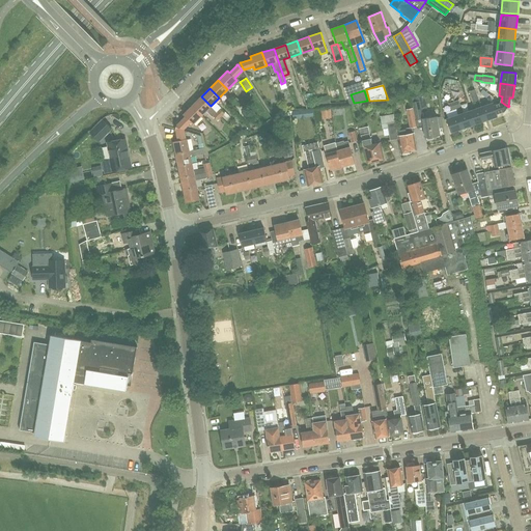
[(479,100),(476,90),(469,92),(472,103),(479,100)]
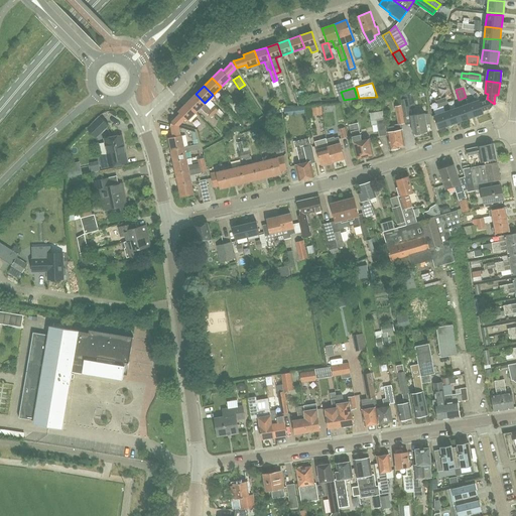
[(211,110),(205,103),(196,94),(187,103),(197,112),(200,108),(207,115),(208,113),(212,117),(215,114),(211,110)]
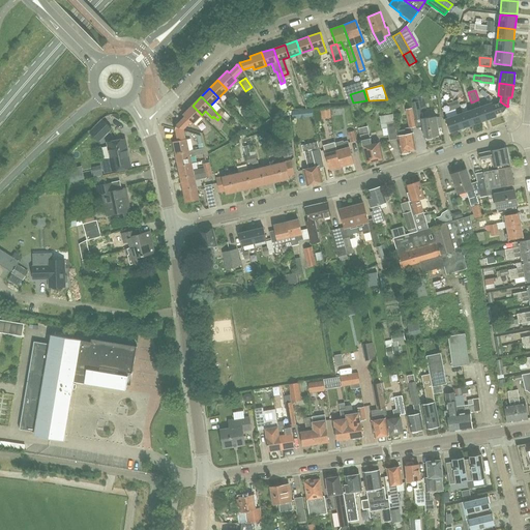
[(419,101),(415,102),(411,104),(412,109),(414,118),(422,117),(419,101)]
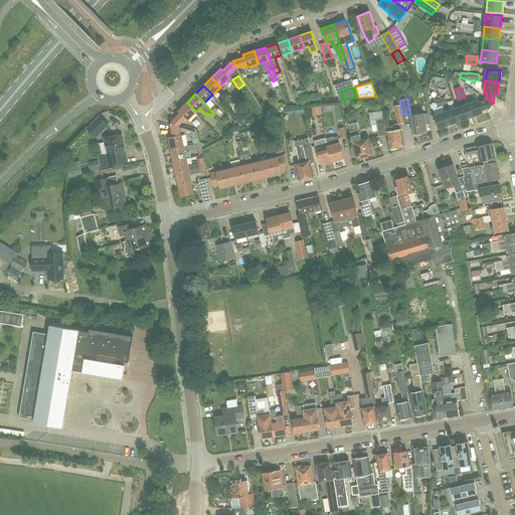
[(490,108),(491,106),(485,101),(479,103),(478,100),(467,104),(471,117),(482,113),(481,110),(489,108),(490,108)]
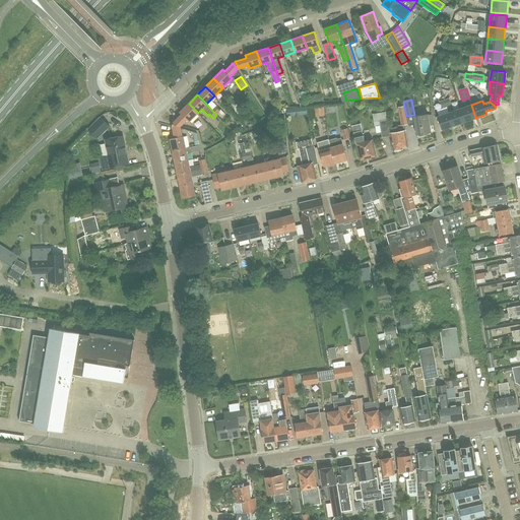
[(187,120),(189,122),(198,113),(189,104),(180,112),(182,115),(174,122),(173,122),(173,124),(181,126),(187,120)]
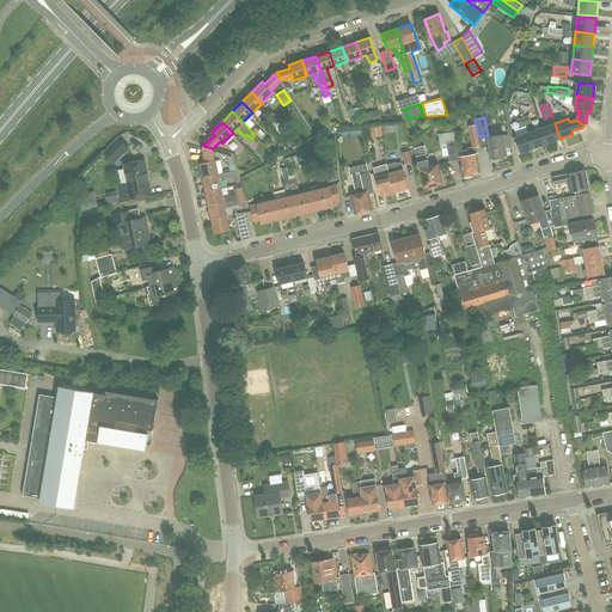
[(292,145),(300,134),(283,122),(275,133),(292,145)]
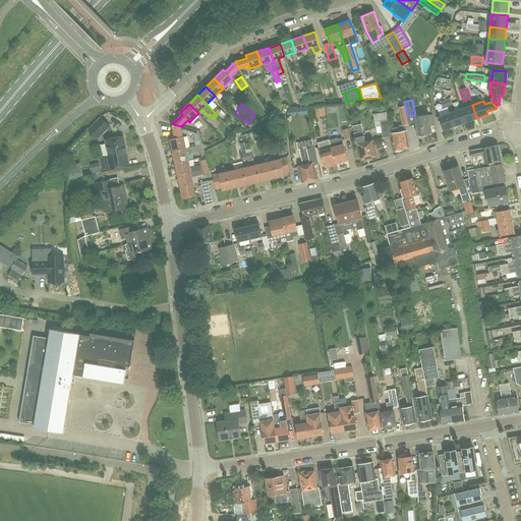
[(465,122),(476,118),(472,105),(461,109),(465,122)]
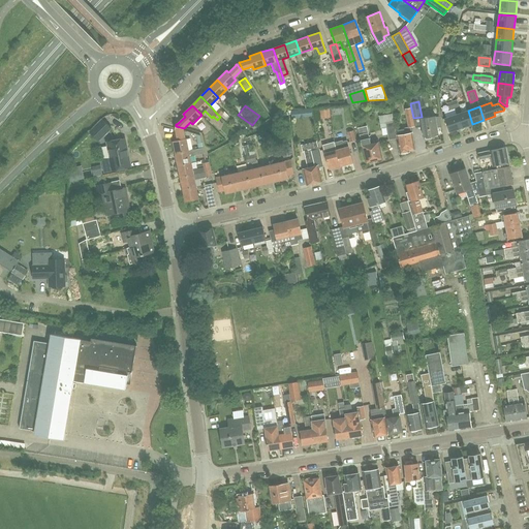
[(331,118),(330,107),(319,109),(320,119),(331,118)]
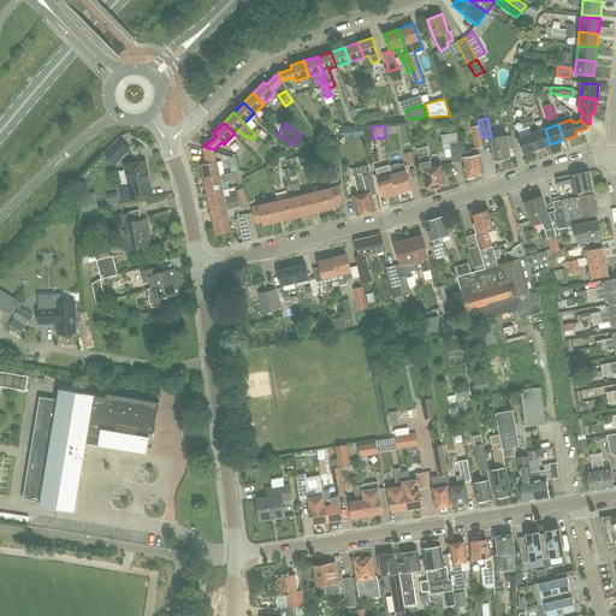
[(481,137),(479,126),(472,128),(475,146),(483,144),(481,137)]
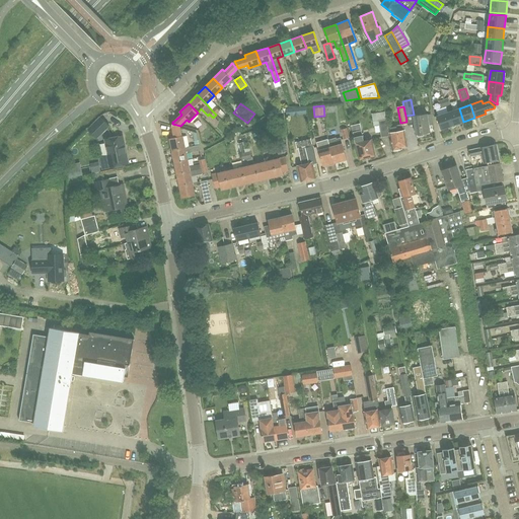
[(306,115),(306,108),(286,109),(286,117),(306,115)]
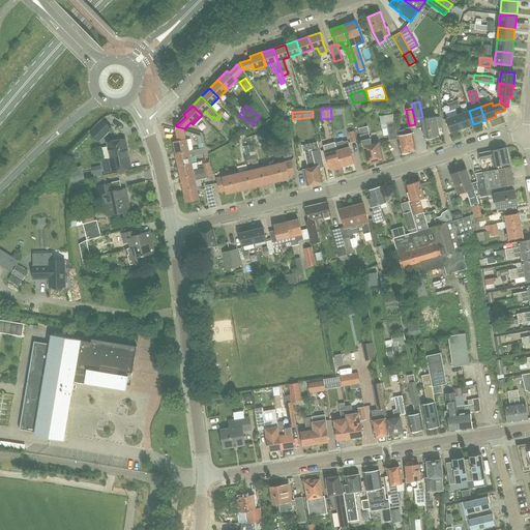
[(462,127),(473,124),(469,111),(458,115),(462,127)]
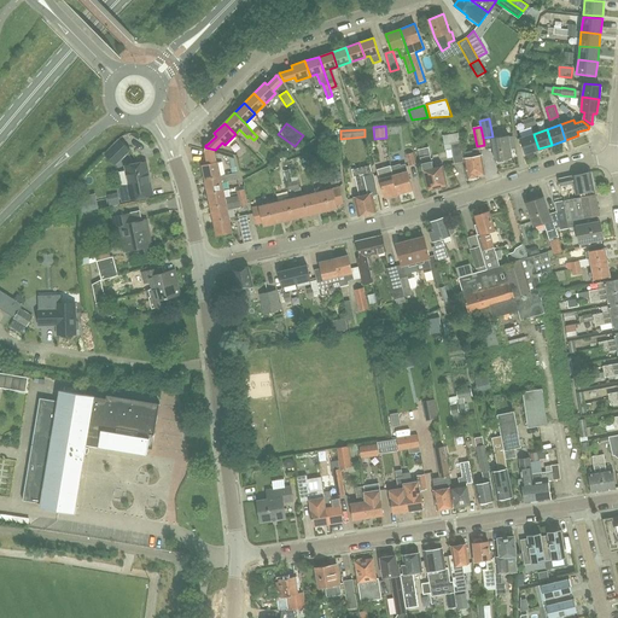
[(454,164),(464,163),(459,134),(444,136),(447,150),(452,150),(454,164)]
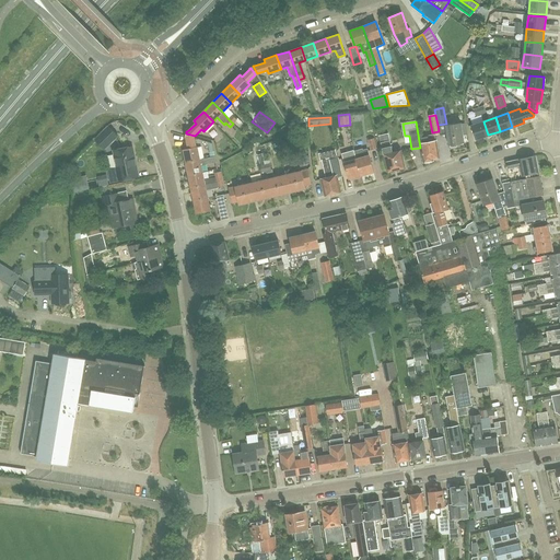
[(476,139),(488,135),(483,121),(470,126),(476,139)]
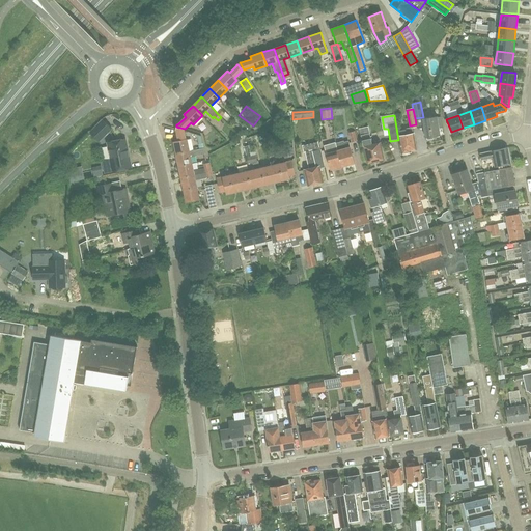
[(437,116),(422,119),(425,138),(427,140),(432,139),(434,137),(440,136),(439,128),(437,117),(437,116)]
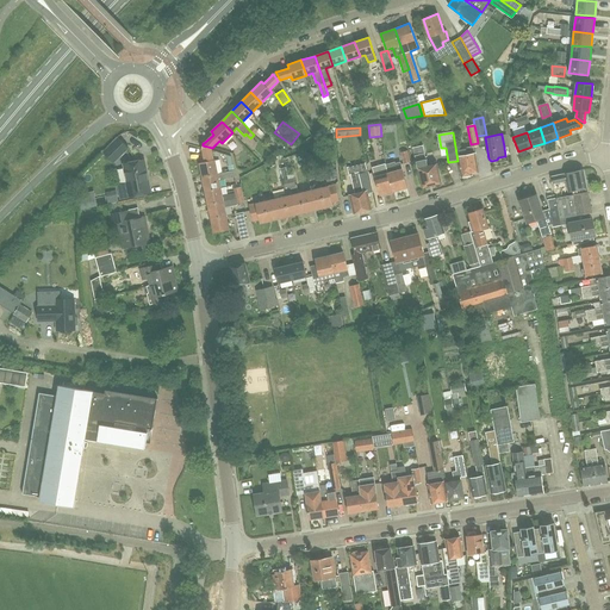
[(101,155),(111,165),(125,150),(116,141),(101,155)]
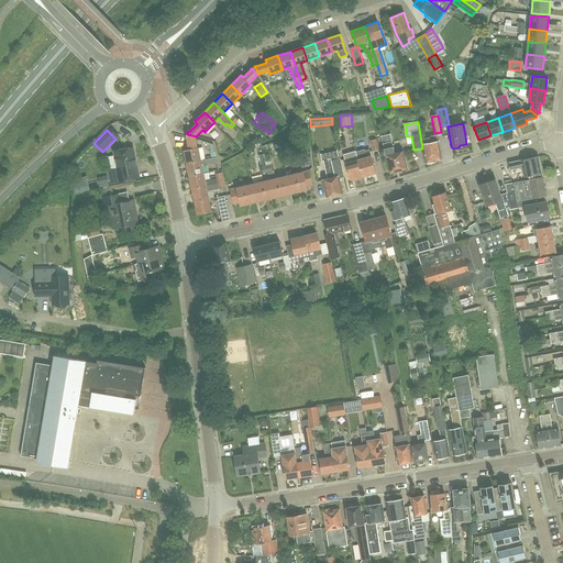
[(389,134),(381,136),(389,173),(407,168),(403,152),(395,153),(389,134)]
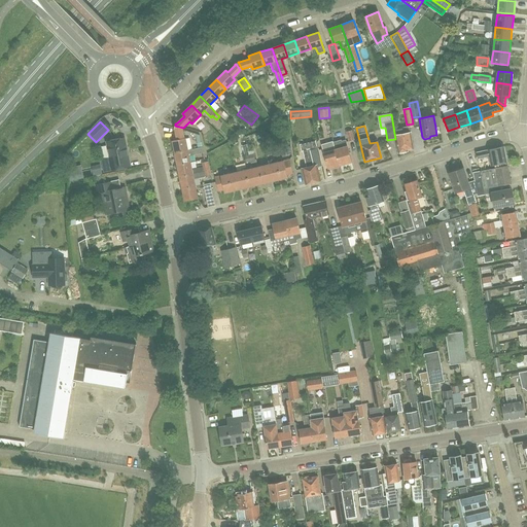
[(414,148),(411,133),(410,133),(409,127),(402,128),(403,134),(395,136),(398,152),(407,151),(407,150),(414,148)]
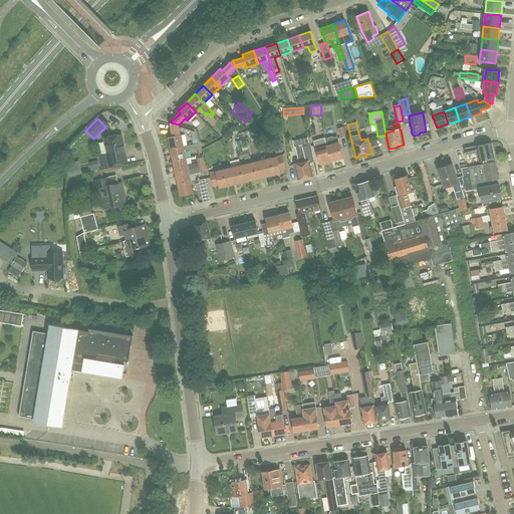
[(183,147),(183,146),(181,135),(180,135),(178,126),(170,124),(170,125),(171,125),(173,137),(168,137),(171,149),(183,147)]
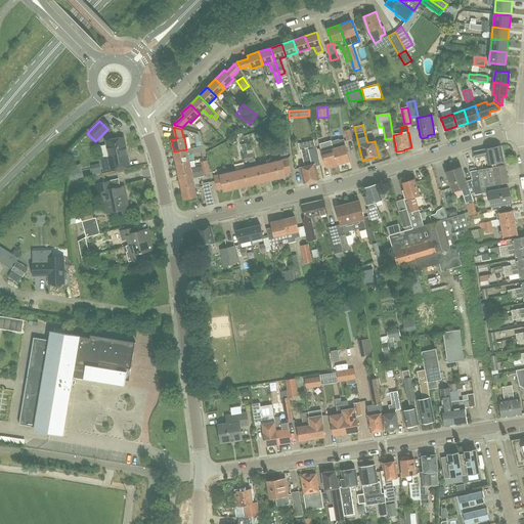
[(347,140),(353,139),(351,129),(344,131),(347,140)]
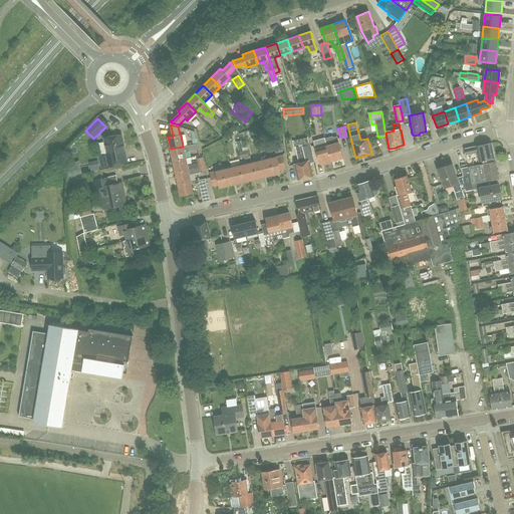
[(126,162),(120,135),(104,139),(107,155),(99,156),(101,168),(126,162)]
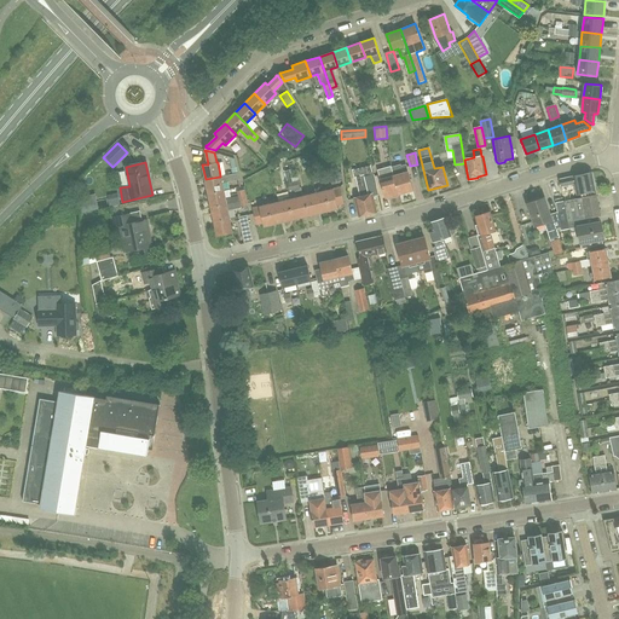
[(399,194),(412,190),(405,165),(401,166),(400,165),(391,167),(399,194)]
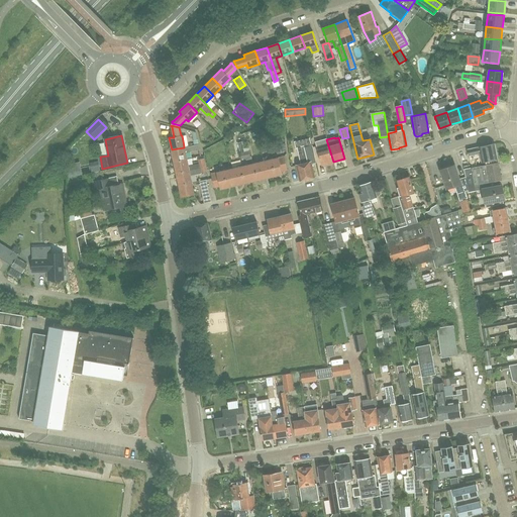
[(341,139),(344,149),(351,148),(349,137),(341,139)]
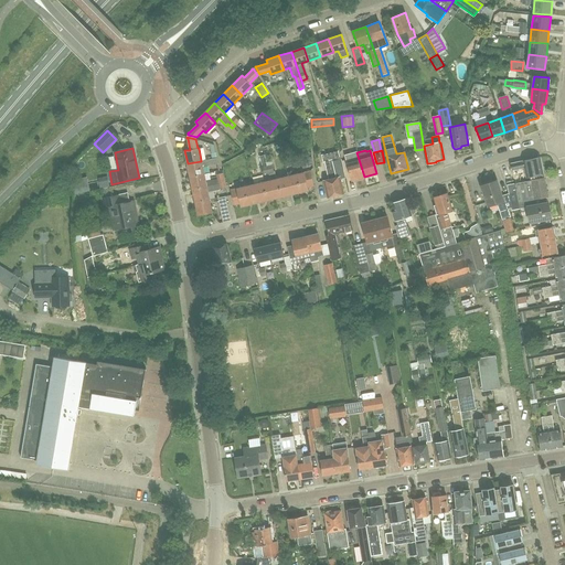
[(364,177),(356,152),(356,151),(344,155),(352,181),(354,180),(354,182),(363,180),(362,178),(364,177)]
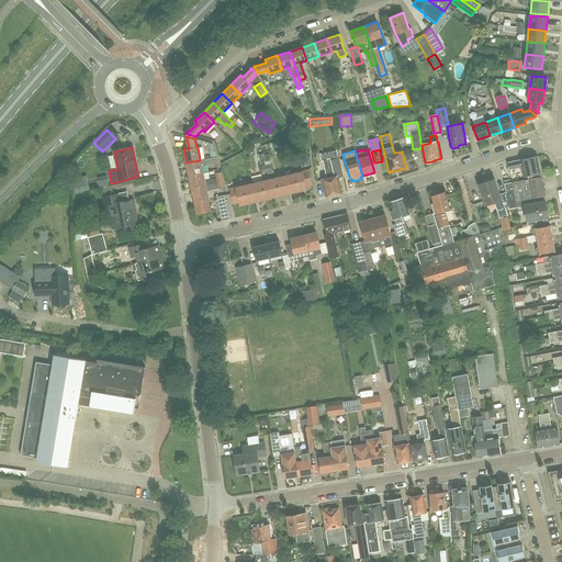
[(189,176),(203,172),(201,165),(216,161),(215,156),(200,159),(200,160),(187,163),(189,176)]
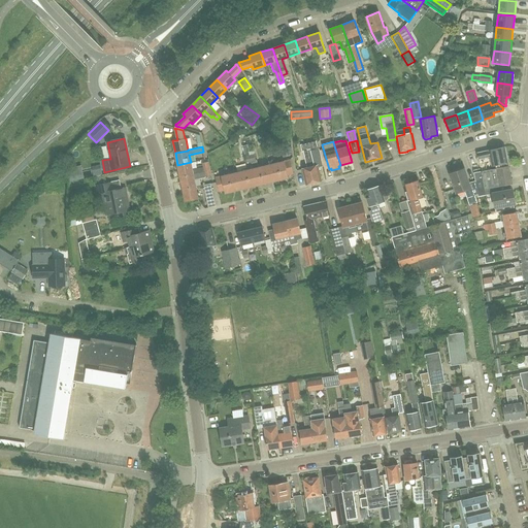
[(505,163),(508,162),(505,146),(477,153),(477,154),(479,159),(490,157),(491,166),(495,165),(496,168),(506,167),(505,163)]
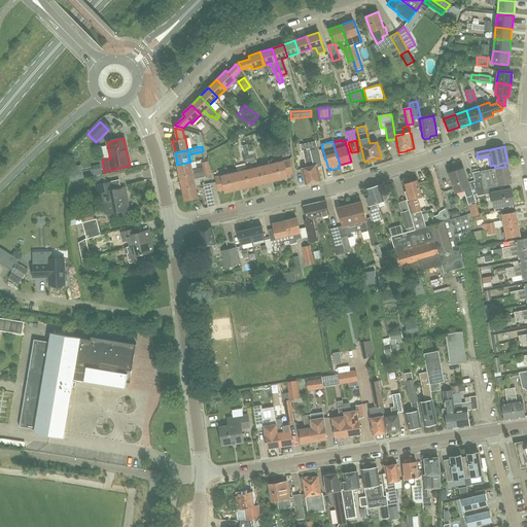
[(307,167),(302,168),(305,184),(321,180),(317,165),(313,166),(313,162),(321,160),(318,148),(317,148),(316,148),(308,150),(308,152),(304,153),(307,167)]
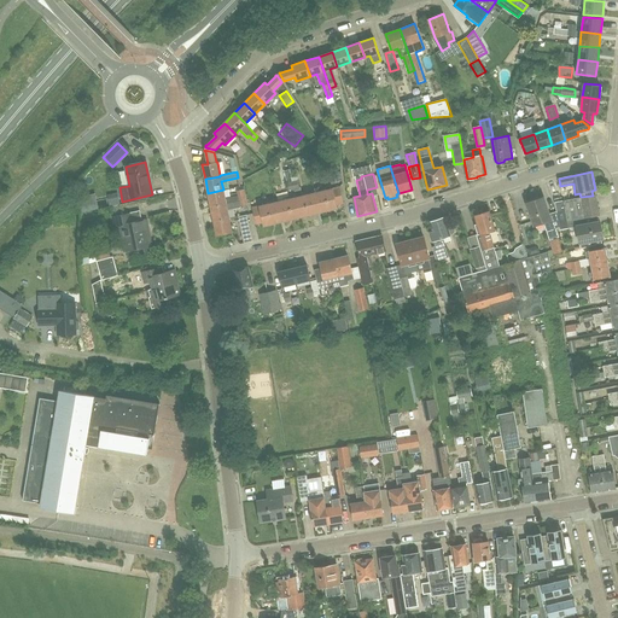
[(337,208),(337,205),(344,204),(339,187),(314,193),(319,213),(337,208)]
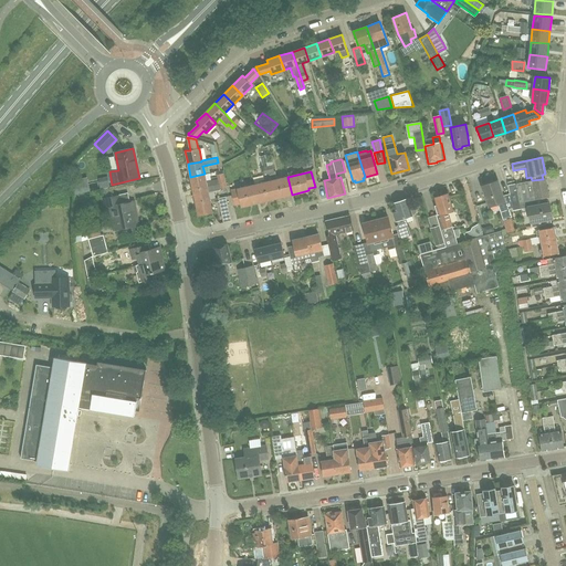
[(207,187),(224,182),(223,174),(217,175),(218,179),(206,181),(205,174),(190,177),(192,190),(207,187)]
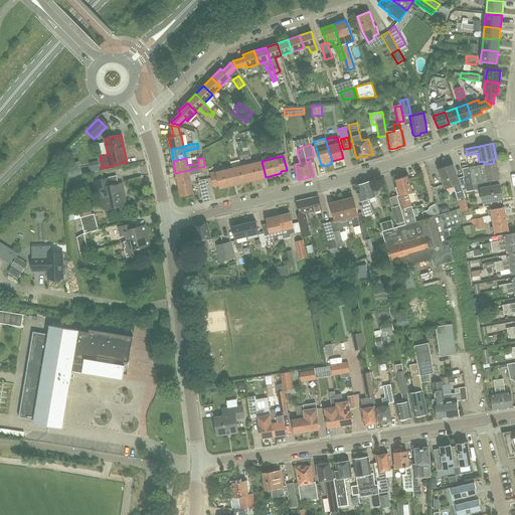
[(250,181),(266,177),(262,161),(246,165),(250,181)]
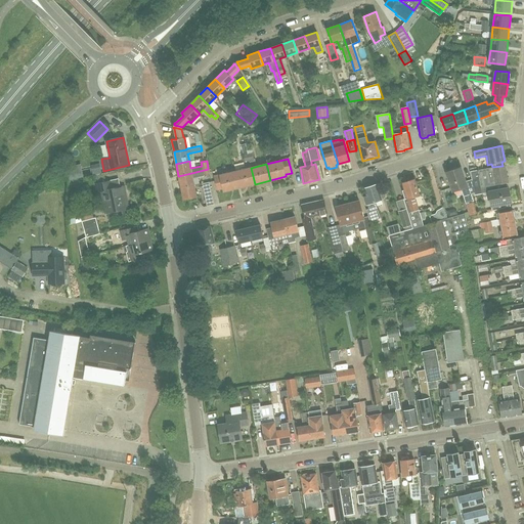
[(494,185),(508,182),(504,165),(503,166),(492,167),(477,170),(480,187),(494,185)]
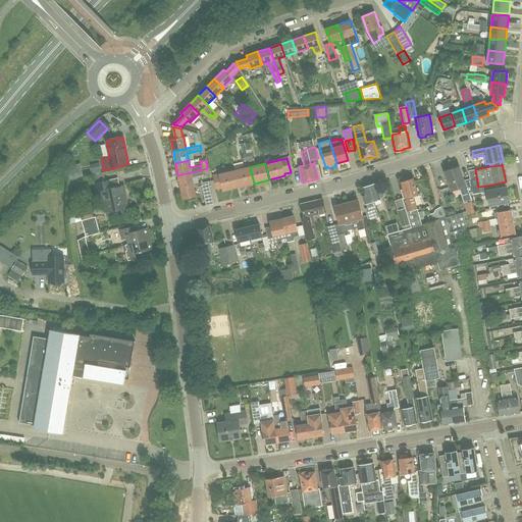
[(239,187),(254,184),(250,167),(235,170),(239,187)]
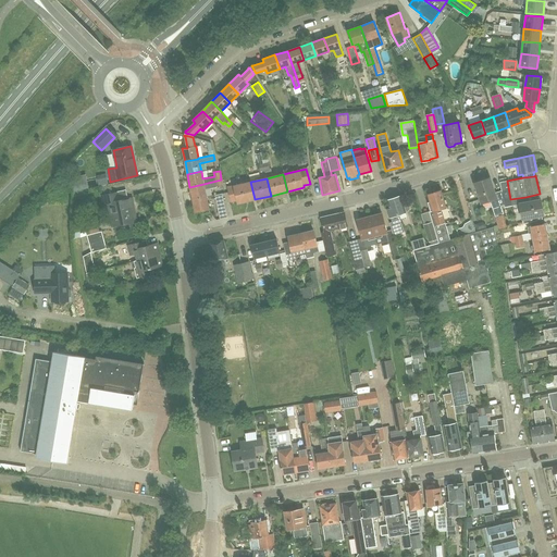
[(474,183),(481,203),(489,201),(491,209),(497,207),(487,178),(474,183)]
